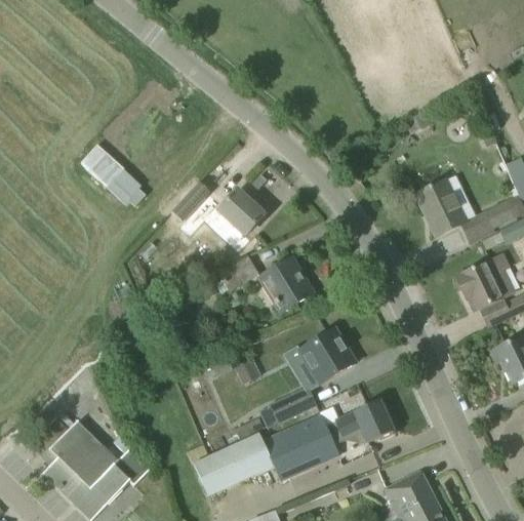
[(455,173),(435,184),(416,193),(437,235),(477,216),(455,173)]
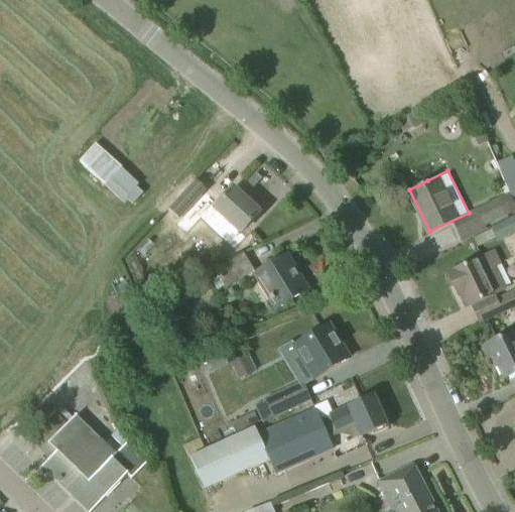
[(208,187),(182,216),(197,227),(207,215),(219,226),(227,218),(241,231),(261,210),(234,185),(221,200),(208,187)]
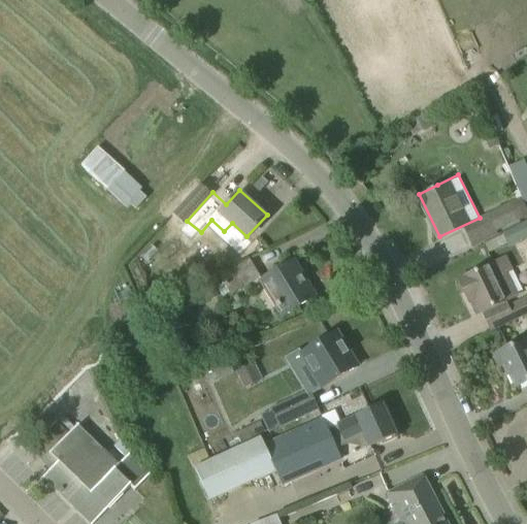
[(496,229),(526,214),(526,205),(522,195),(488,211),(496,229)]
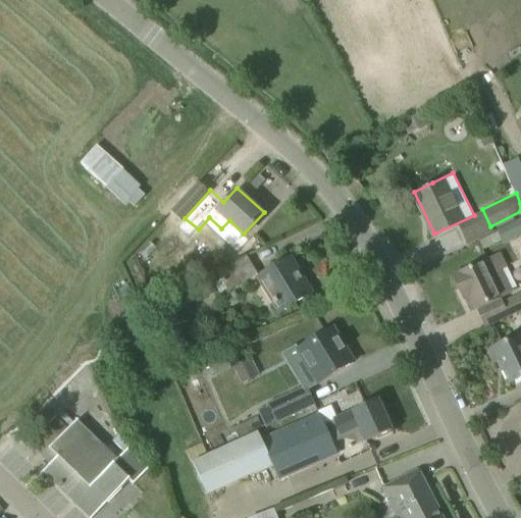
[(520,212),(498,223),(505,238),(520,230),(520,212)]
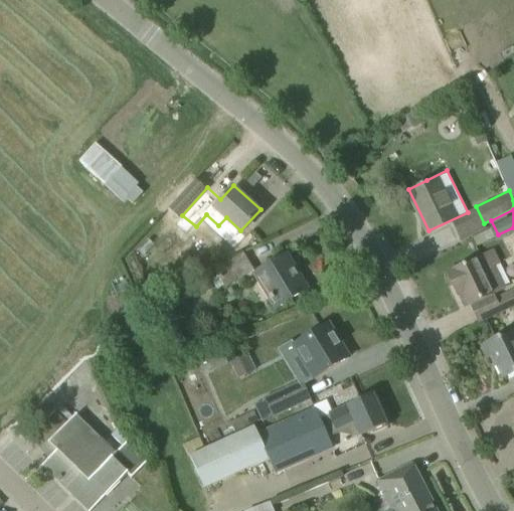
[(182,214),(169,226),(186,244),(199,233),(182,214)]
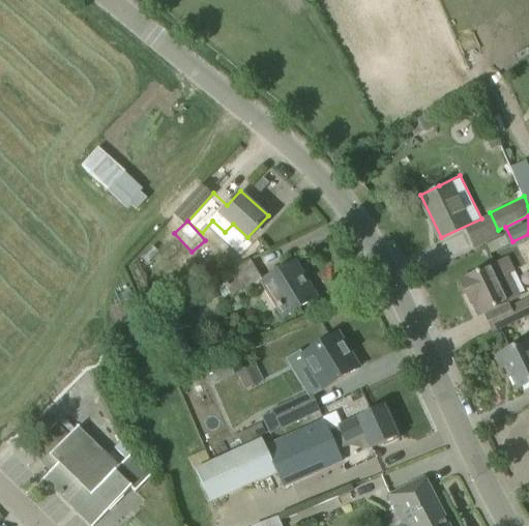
[(476,297),(477,300),(482,311),(501,301),(504,300),(508,298),(498,275),(509,270),(515,268),(508,255),(494,262),(479,269),(461,278),(466,290),(471,300),(476,297)]
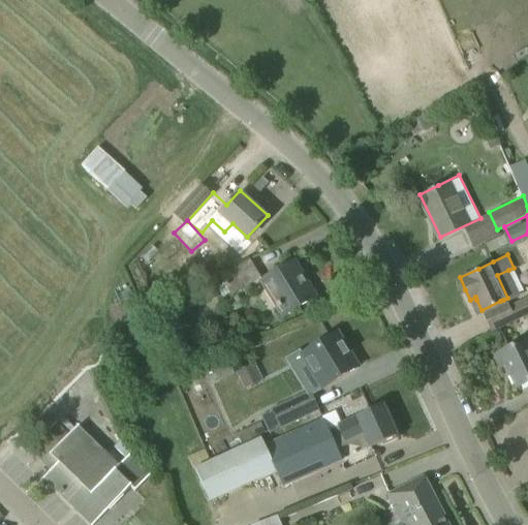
[(220,274),(233,294),(261,275),(250,256),(220,274)]
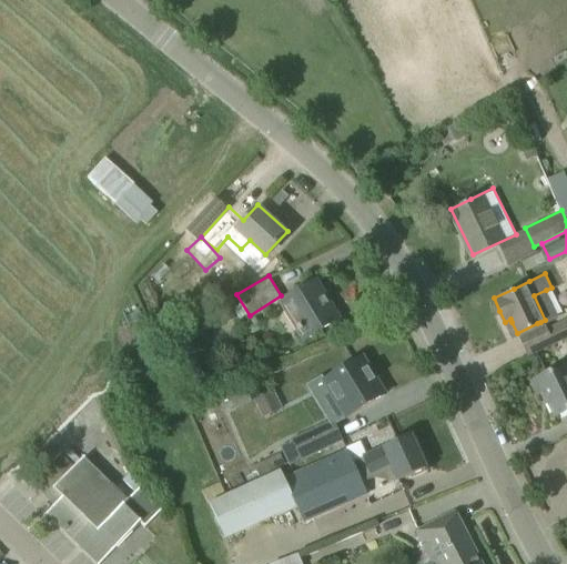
[(314,279),(280,299),(302,339),(338,315),(323,290),(322,291),(314,279)]
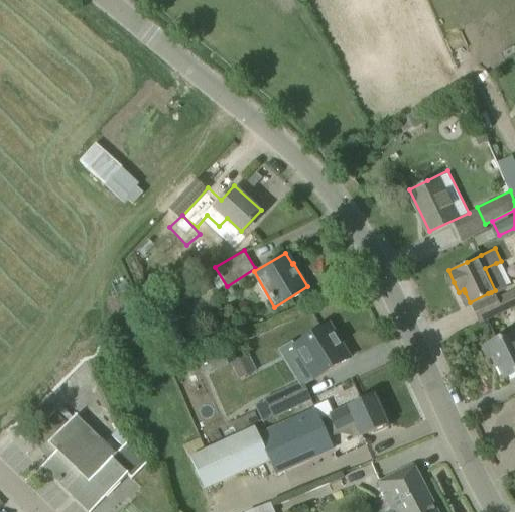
[(502,310),(514,304),(514,287),(496,296),(502,310)]
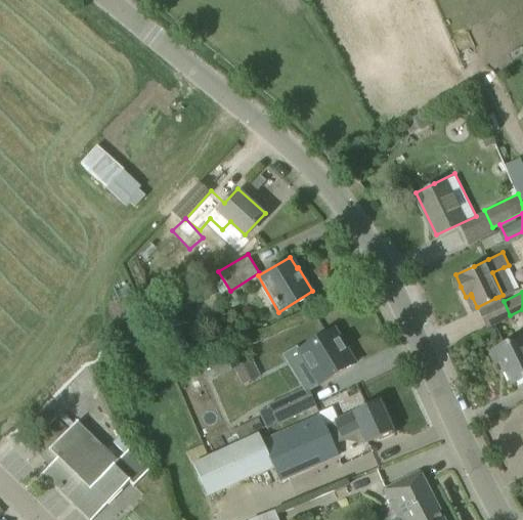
[(334,326),(299,347),(312,370),(319,381),(320,382),(338,372),(355,361),(346,345),(344,346),(333,328),(335,327),(334,326)]
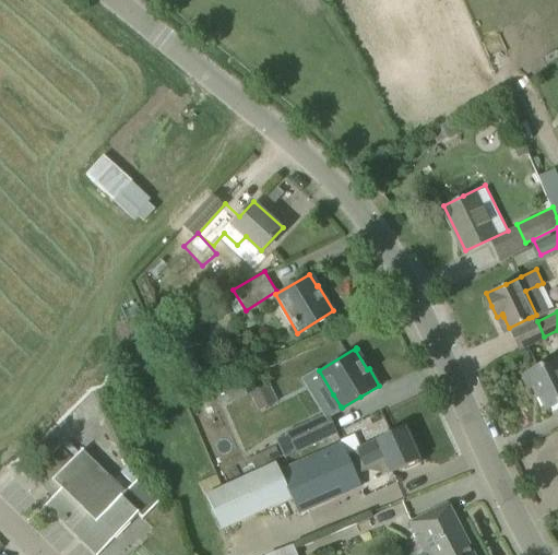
[(547,406),(557,401),(557,355),(523,372),(530,385),(535,382),(547,406)]
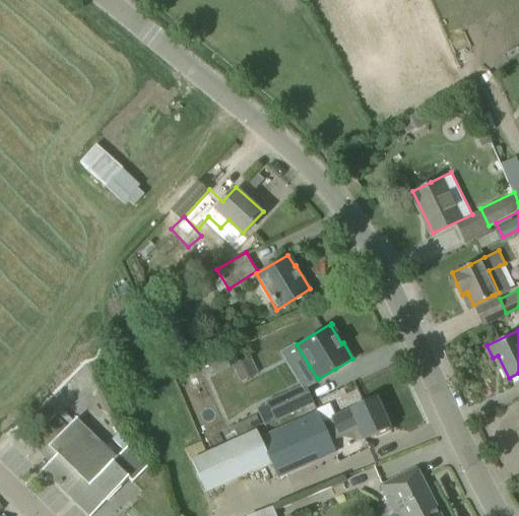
[(313,399),(305,383),(257,405),(264,422),(313,399)]
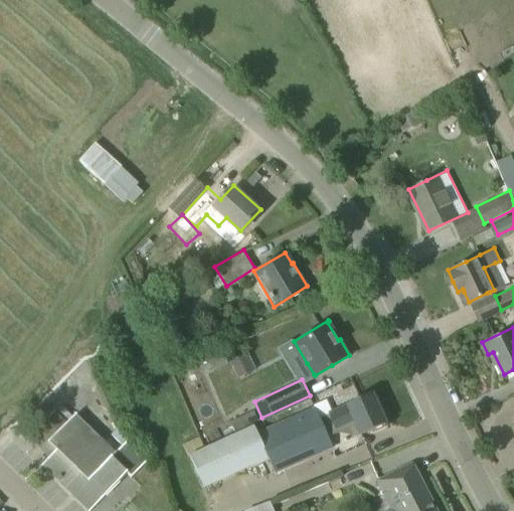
[(329,413),(320,417),(315,406),(259,432),(254,422),(189,453),(205,486),(270,457),(277,472),(335,446),(325,424),(332,421),(336,429),(355,419),(361,433),(385,421),(372,392),(328,411),(329,413)]
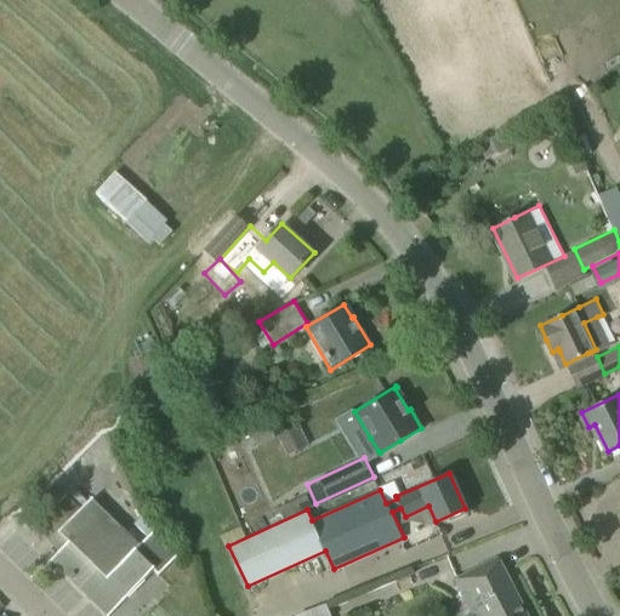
[(66,494),(34,525),(35,526),(37,525),(60,548),(50,558),(108,614),(154,568),(159,572),(177,554),(152,531),(140,543),(91,496),(80,508),(66,494)]
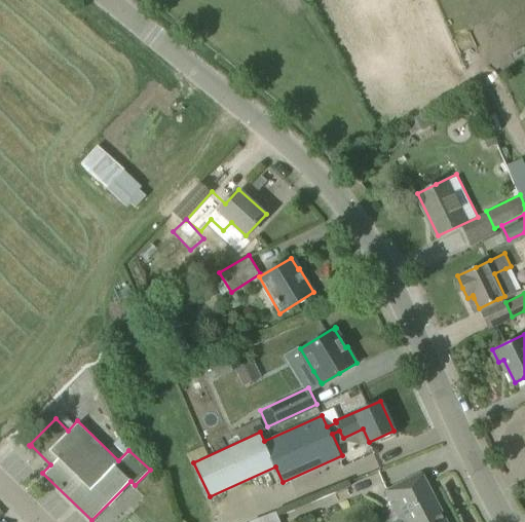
[(194,460),(211,453),(205,443),(189,450),(194,460)]
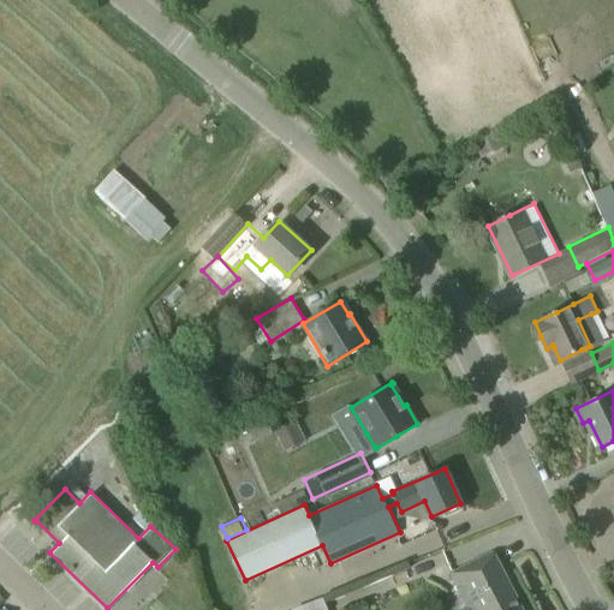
[(524,609),(493,548),(448,570),(468,609),(524,609)]
